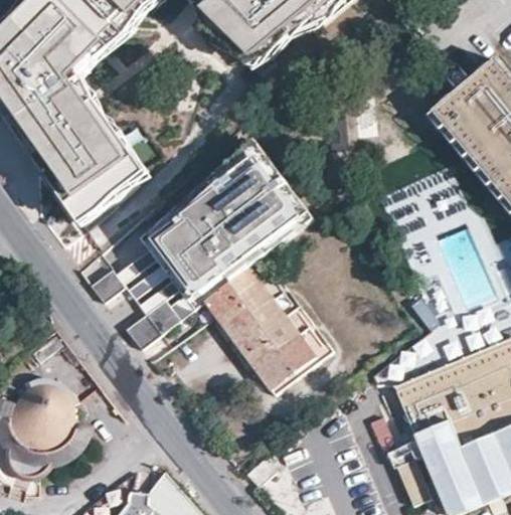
[(0,97),(76,204),(136,166),(72,88),(153,0),(28,0),(0,29),(0,97)]
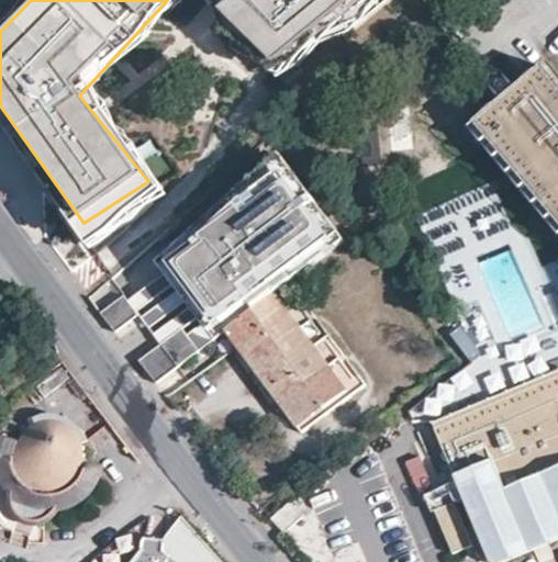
[(201,0),(274,76),(361,0),(201,0)]
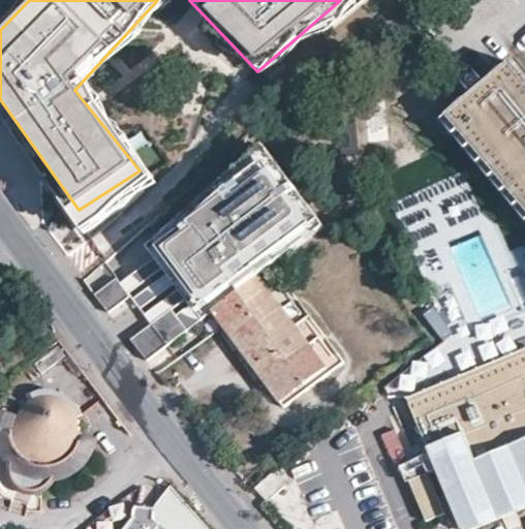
[(409,450),(420,476),(428,474),(444,514),(453,509),(462,528),(464,528),(524,503),(524,76),(514,63),(448,120),(524,209),(524,346),(403,396),(425,444),(409,450)]
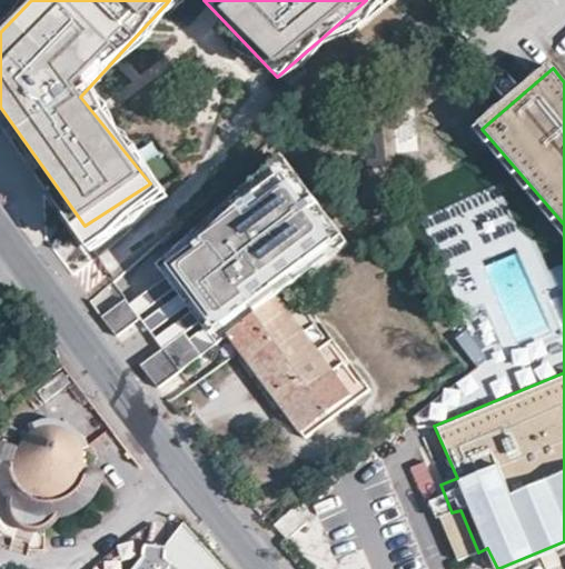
[(284,165),(285,163),(279,156),(200,228),(284,165)]
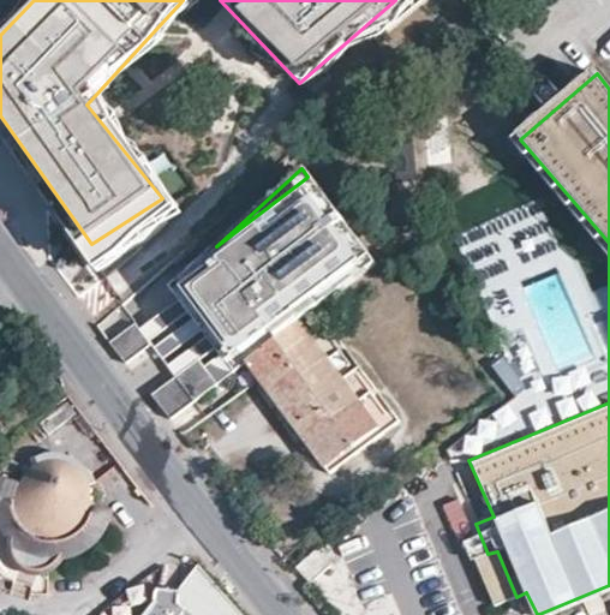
[(308,177),(306,178),(336,216),(338,216),(308,177)]
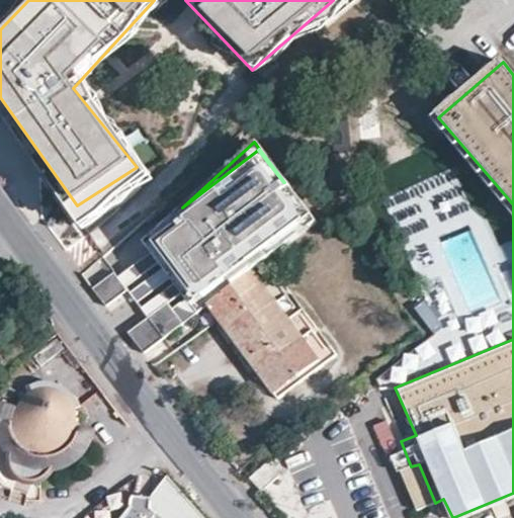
[(201,297),(309,217),(287,188),(288,187),(291,185),(287,179),(284,182),(283,182),(258,150),(182,207),(172,214),(173,216),(179,224),(152,244),(191,295),(194,298),(198,298),(201,297)]
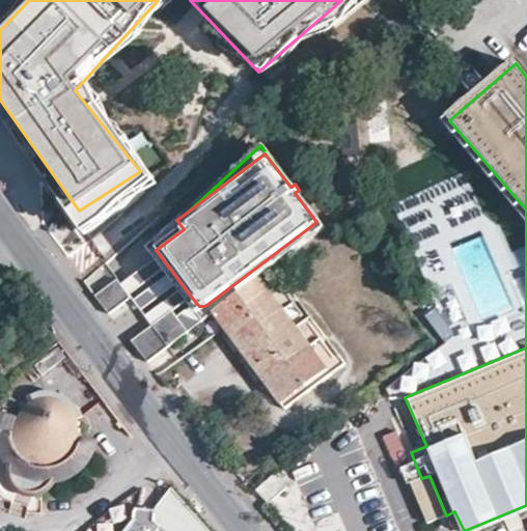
[(317,221),(296,192),(295,193),(316,222),(317,221)]
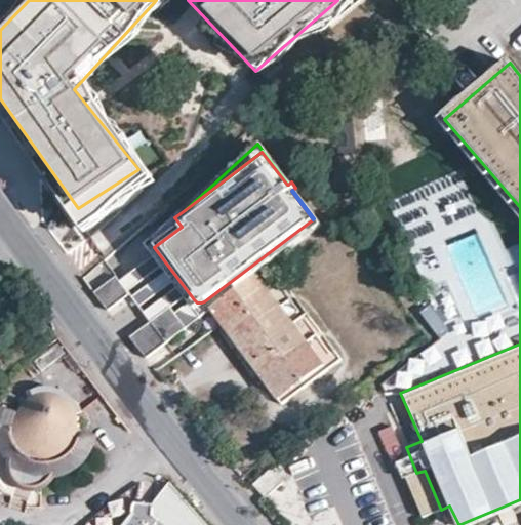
[(318,225),(314,218),(313,219),(204,301),(201,303),(197,303),(194,299),(154,247),(148,252),(114,278),(126,295),(128,294),(148,322),(165,310),(181,329),(199,316),(198,315),(207,308),(252,274),(318,225)]
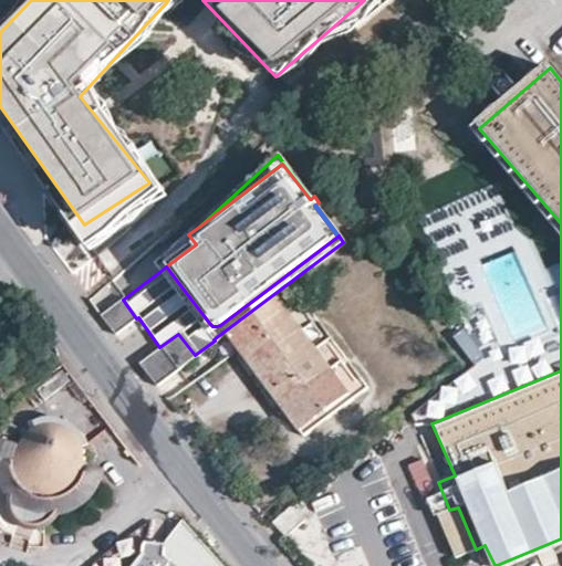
[(196,244),(189,236),(156,266),(159,272),(166,266),(196,244)]
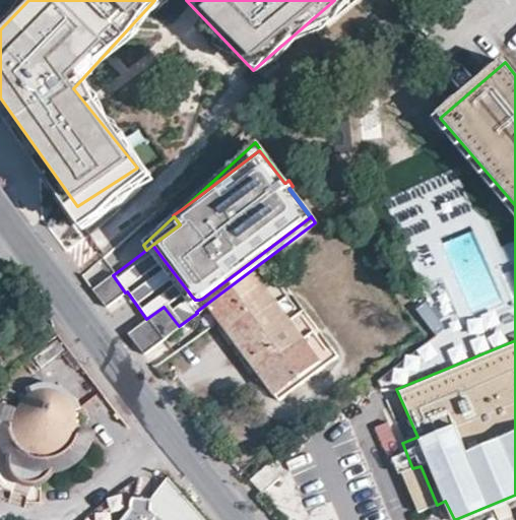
[(261,285),(250,271),(205,305),(215,318),(261,285)]
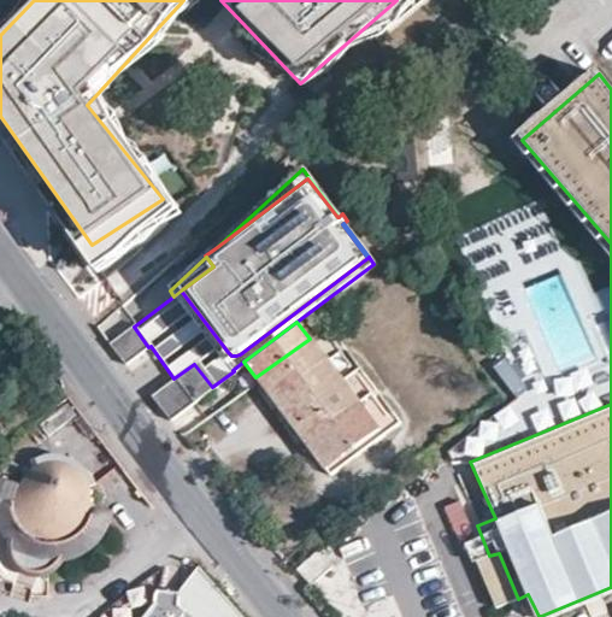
[(124,364),(148,347),(134,327),(133,324),(107,342),(124,364)]
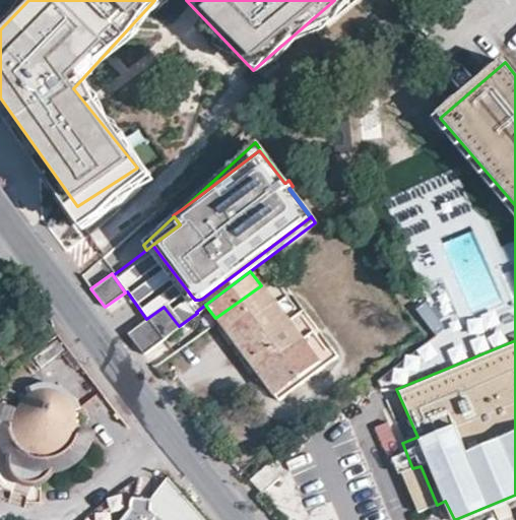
[(327,348),(275,275),(261,285),(215,318),(254,372),(309,332),(322,351),(327,348)]
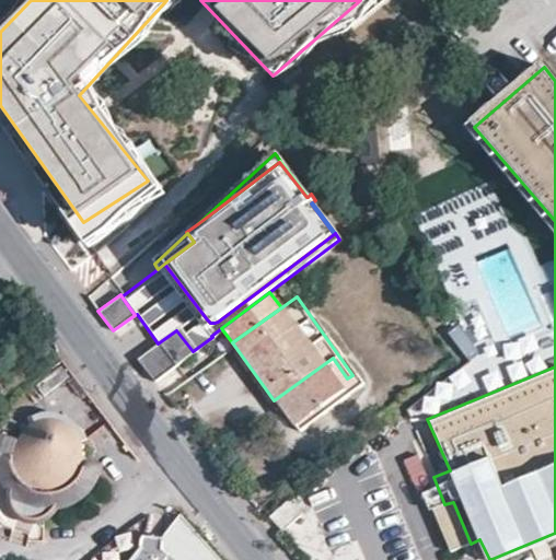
[(32,326),(23,315),(20,327),(24,333),(32,326)]
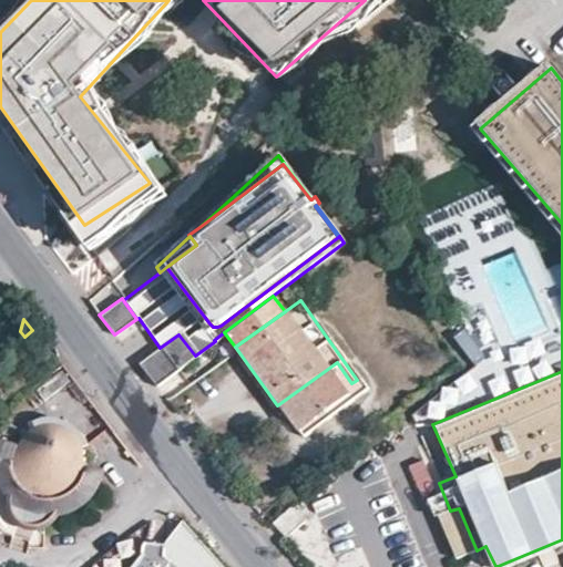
[(476,325),(484,354),(502,350),(493,320),(476,325)]
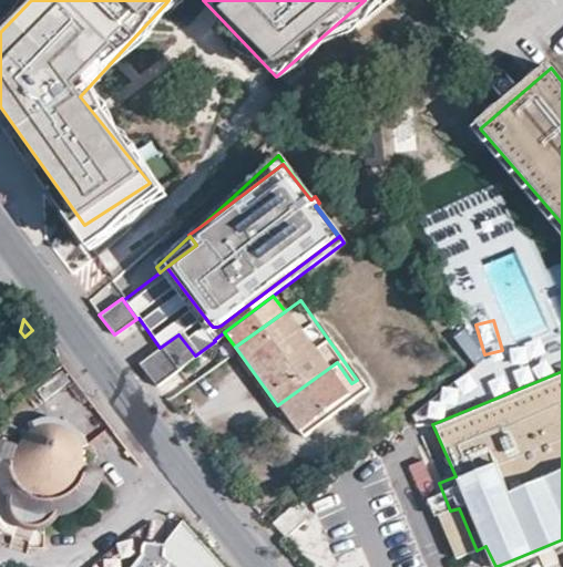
[(155,387),(195,356),(178,334),(160,348),(137,363),(155,387)]
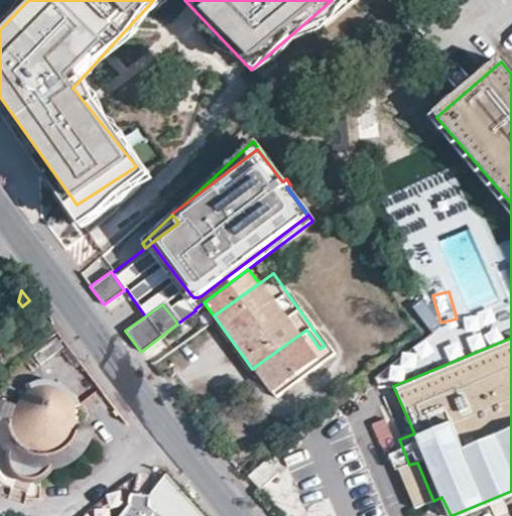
[(493,311),(448,329),(458,355),(503,338),(493,311)]
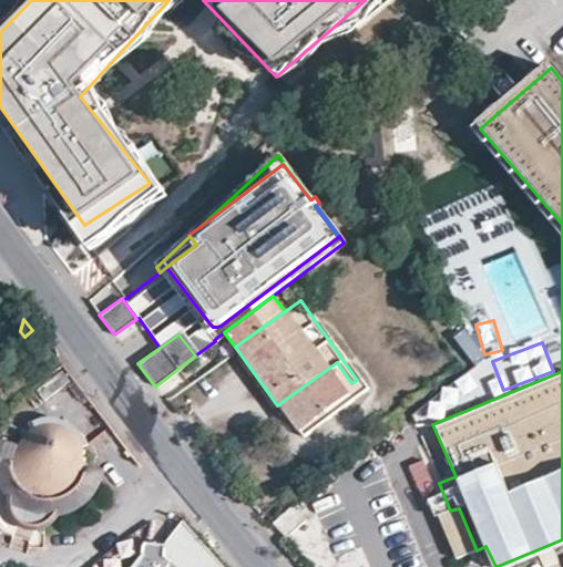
[(351,383),(337,362),(277,405),(298,435),(364,389),(357,380),(351,383)]
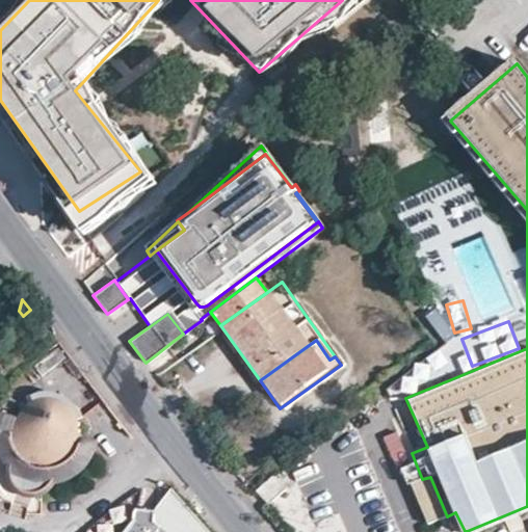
[(79,421),(78,419),(84,415),(83,413),(81,407),(79,405),(76,400),(73,398),(69,394),(64,392),(62,391),(53,388),(47,388),(42,388),(35,389),(29,391),(32,398),(28,400),(23,404),(19,408),(17,411),(15,416),(14,420),(12,424),(12,427),(12,429),(0,428),(0,463),(0,471),(6,486),(19,493),(32,493),(46,486),(50,482),(51,482),(57,482),(61,481),(67,479),(71,478),(75,475),(79,473),(83,469),(88,464),(89,463),(94,456),(97,449),(99,443),(91,442),(78,441),(79,437),(79,435),(80,432),(80,429),(80,426),(80,423),(79,421)]
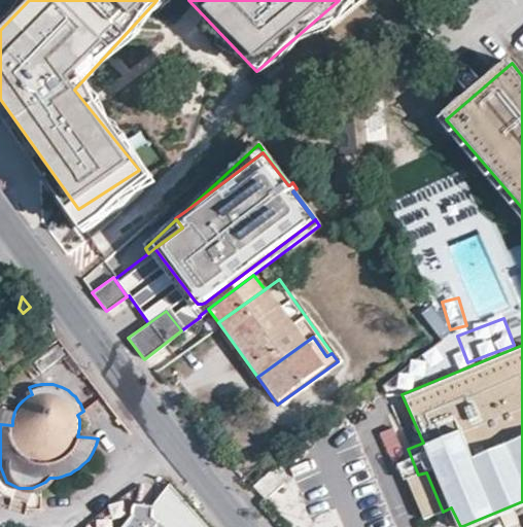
[(388,458),(401,452),(386,427),(375,433),(388,458)]
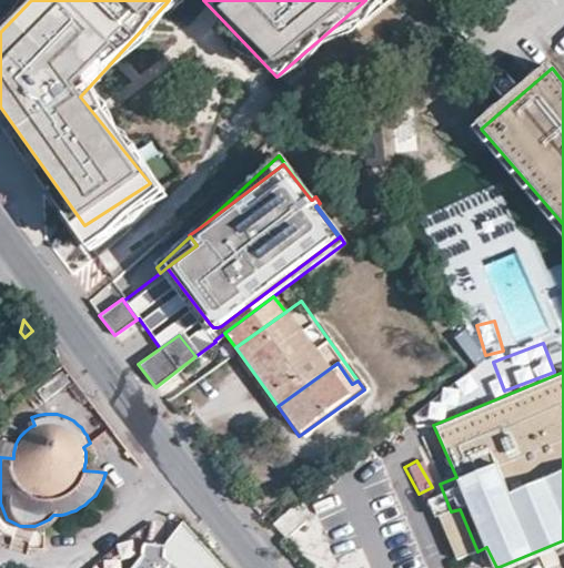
[(459,559),(477,551),(460,509),(451,511),(442,515),(459,559)]
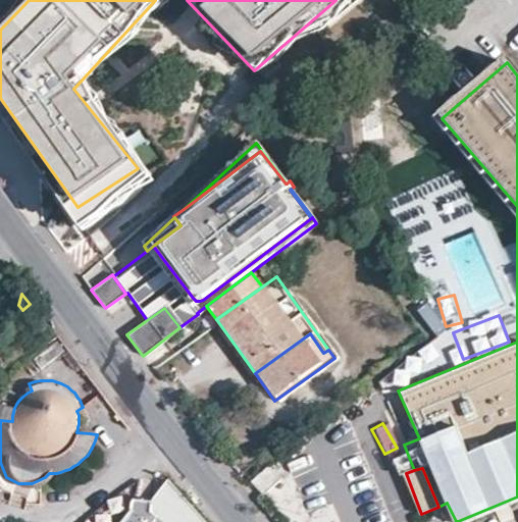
[(212,521),(202,510),(194,500),(171,471),(153,491),(151,489),(133,488),(128,493),(132,501),(113,521),(212,521)]
